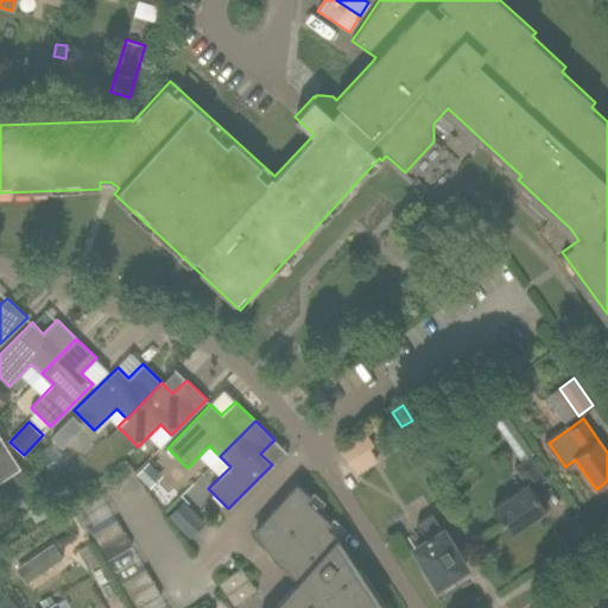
[(339,448),(355,472),(378,458),(369,447),(374,444),(365,430),(339,448)]
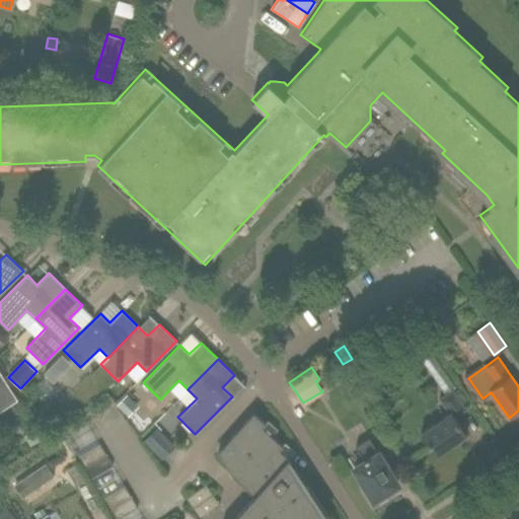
[(0,410),(17,399),(0,372),(0,410)]
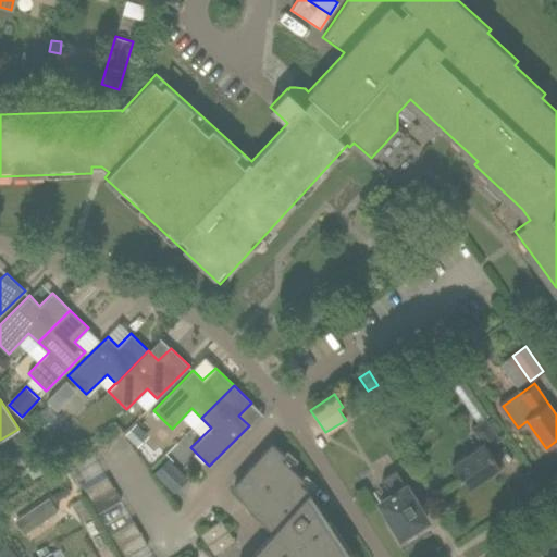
[(482,443),(467,454),(452,465),(468,487),(499,466),(487,447),(499,438),(485,418),(478,423),(471,428),(482,443)]
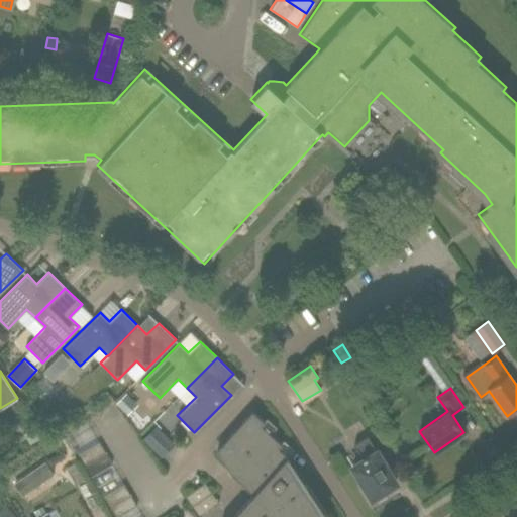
[(137,404),(126,392),(115,403),(127,414),(137,404)]
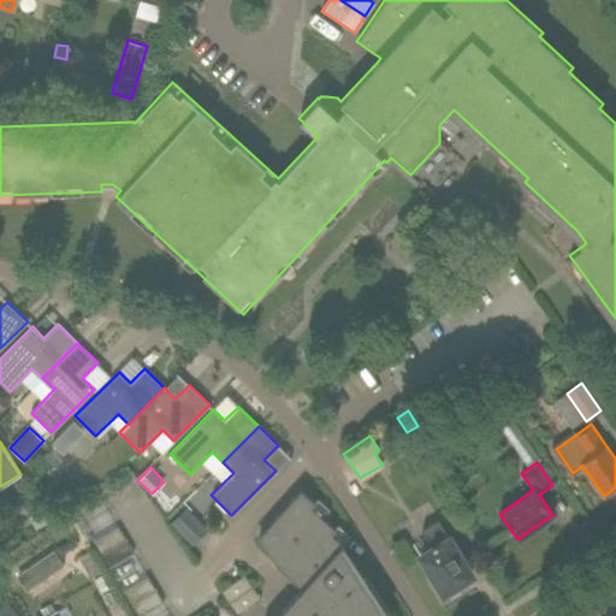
[(391,615),(363,572),(355,578),(332,556),(342,544),(330,533),(335,528),(309,507),(314,502),(300,489),(260,533),(258,535),(276,566),(301,587),(274,615),(391,615)]
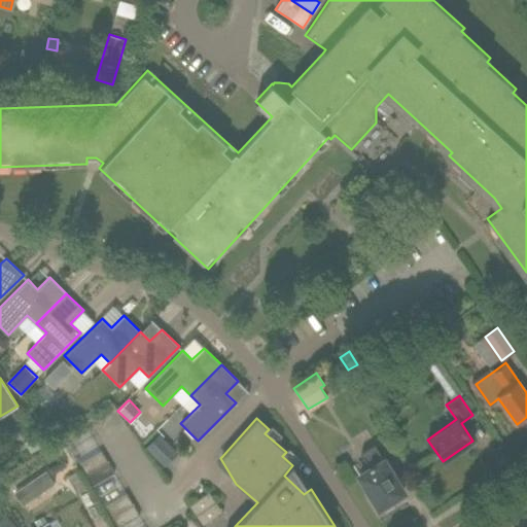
[(31,453),(45,445),(38,432),(25,441),(31,453)]
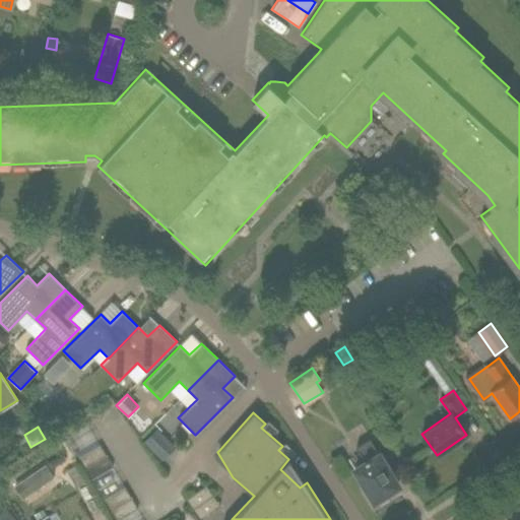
[(176,445),(157,427),(143,441),(161,459),(176,445)]
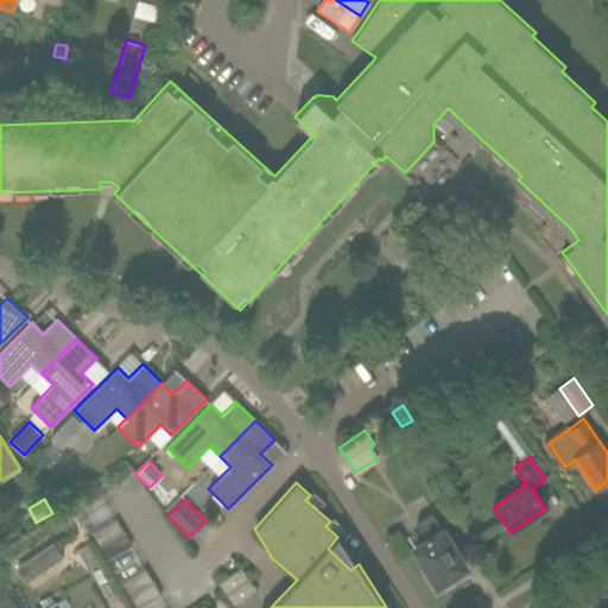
[(463,568),(430,513),(415,523),(425,540),(413,549),(428,572),(423,575),(436,595),(460,580),(455,572),(463,568)]
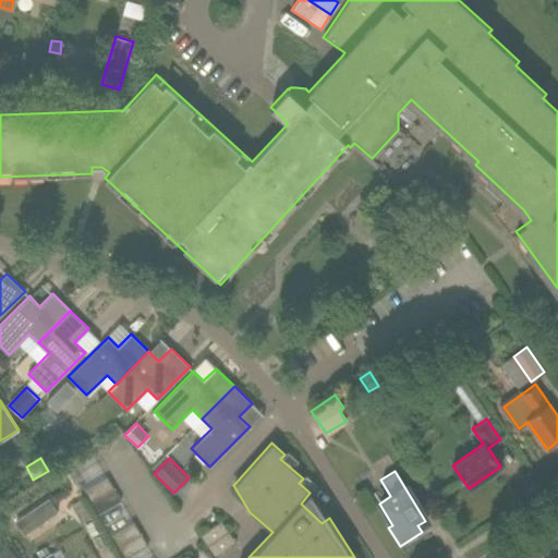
[(107,476),(84,489),(91,501),(113,488),(107,476)]
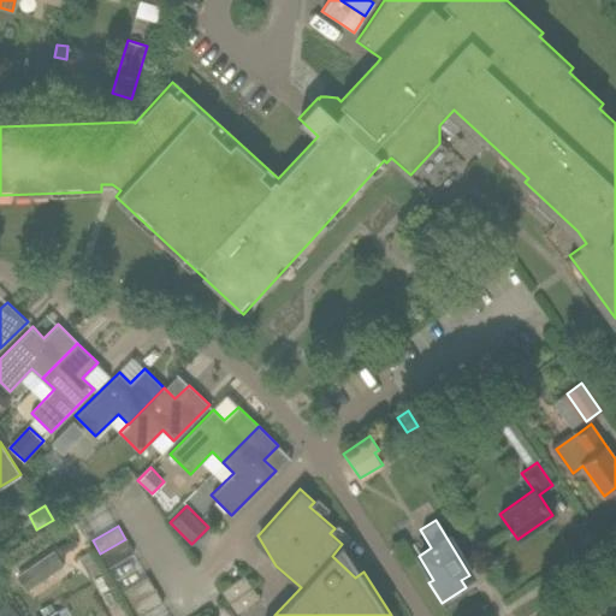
[(125,539),(100,554),(108,567),(132,551),(125,539)]
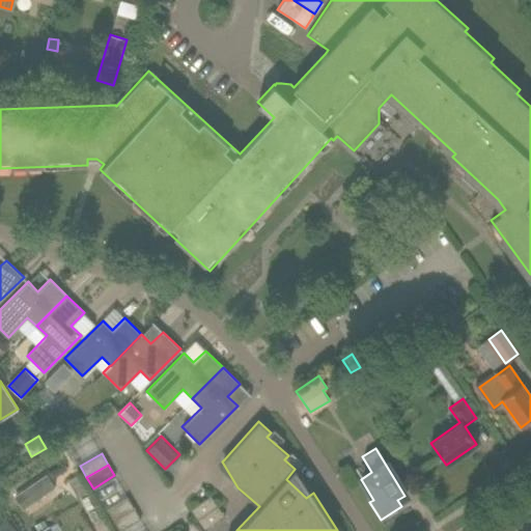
[(23,509),(54,487),(45,474),(14,496),(23,509)]
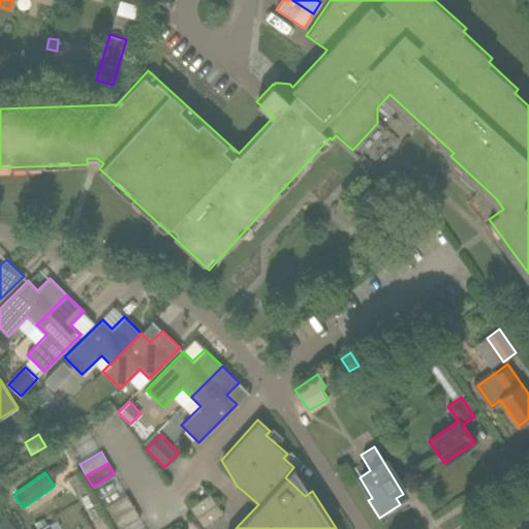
[(126,494),(105,507),(112,518),(132,505),(126,494)]
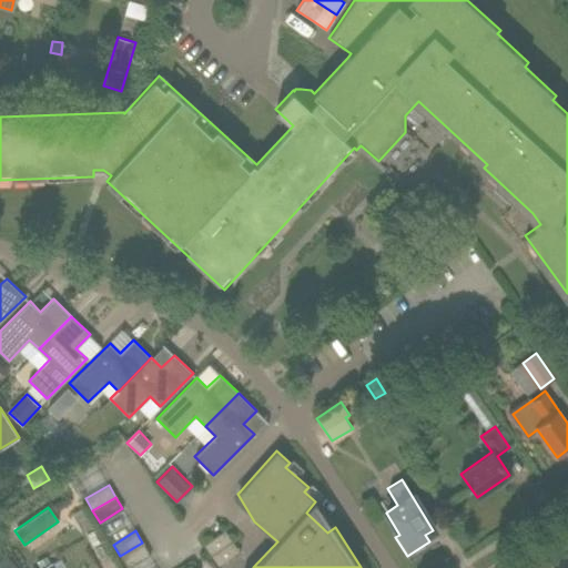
[(225,530),(204,545),(219,566),(240,551),(225,530)]
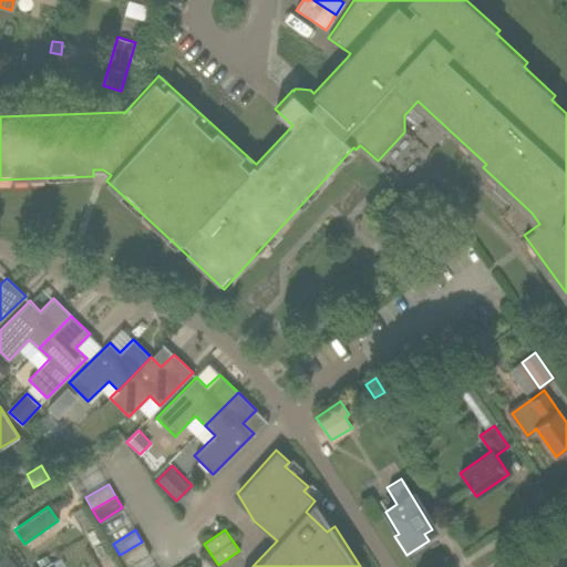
[(142,542),(120,555),(126,566),(150,554),(142,542)]
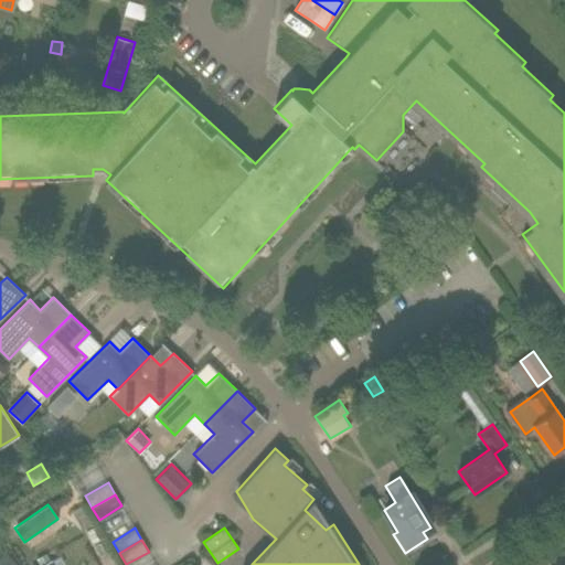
[(18,564),(9,551),(0,556),(0,564),(18,564)]
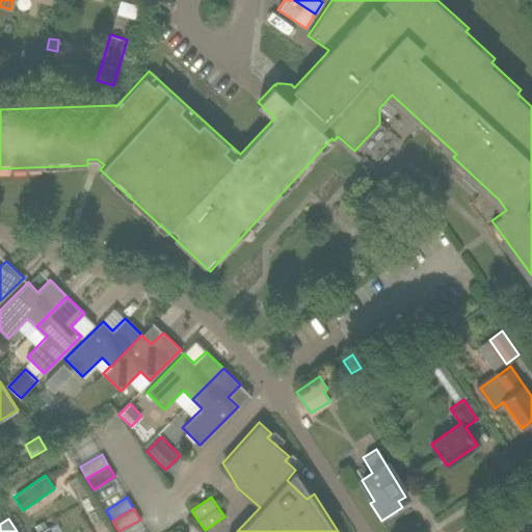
[(62,531),(57,522),(50,526),(38,531),(62,531)]
